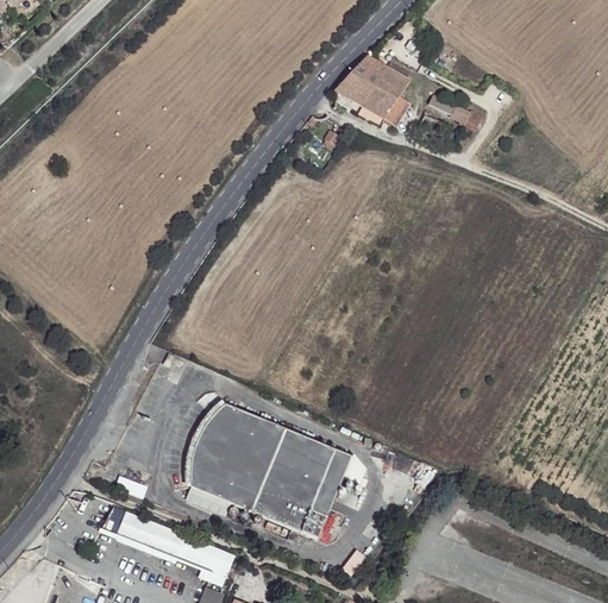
[(384,67),(368,55),(333,93),(362,107),(384,67)]
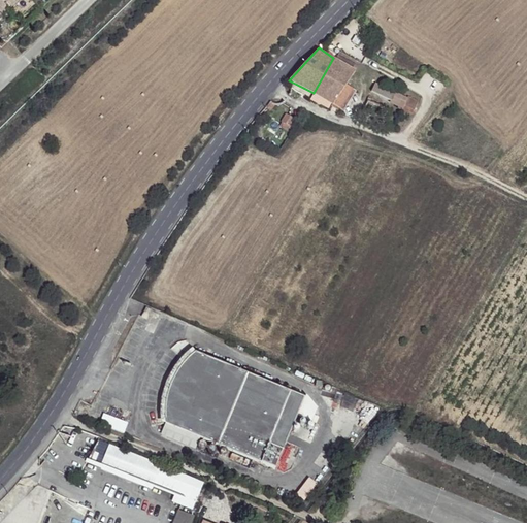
[(336,53),(333,58),(349,67),(352,61),(336,53)]
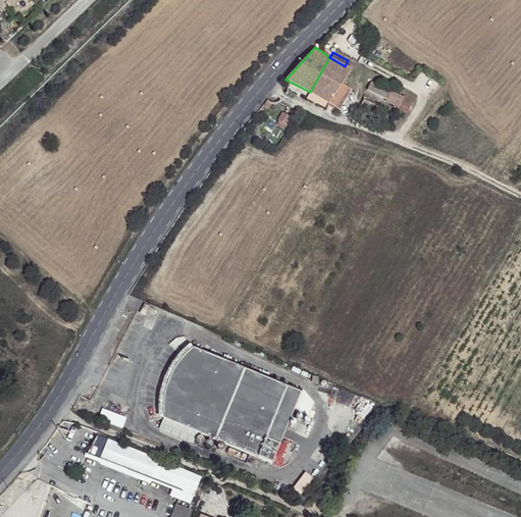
[(345,66),(329,57),(310,92),(329,101),(342,82),(349,70),(345,66)]
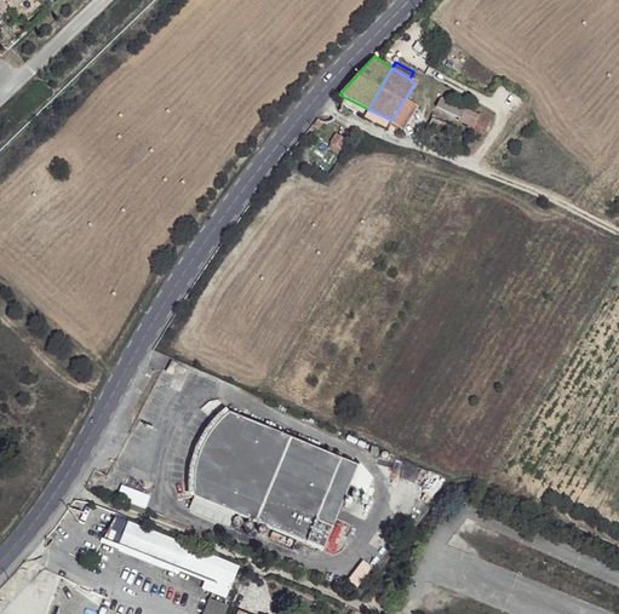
[(416,104),(406,97),(391,120),(402,128),(416,104)]
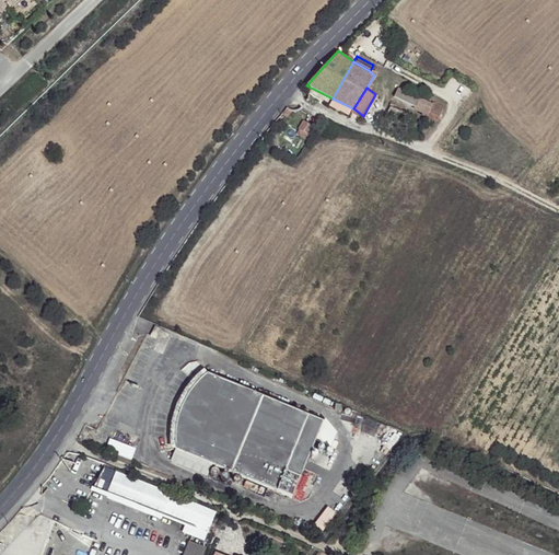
[(397,88),(393,97),(439,116),(443,105),(432,100),(429,103),(397,88)]
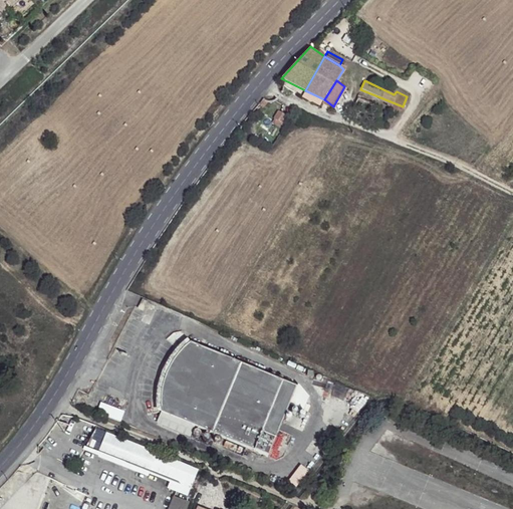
[(358,95),(354,103),(372,113),(377,103),(358,95)]
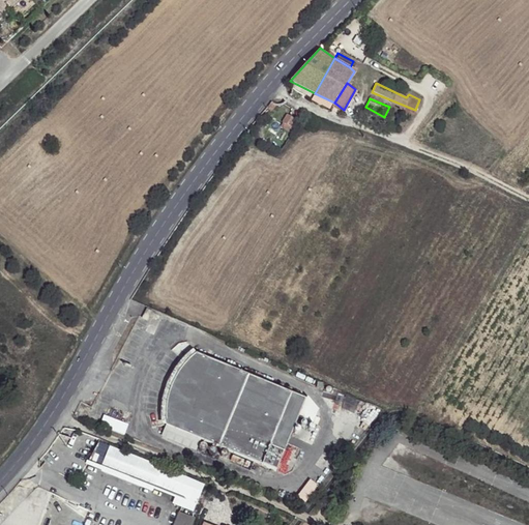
[(250,375),(197,352),(177,375),(173,384),(167,423),(219,445),(250,375)]
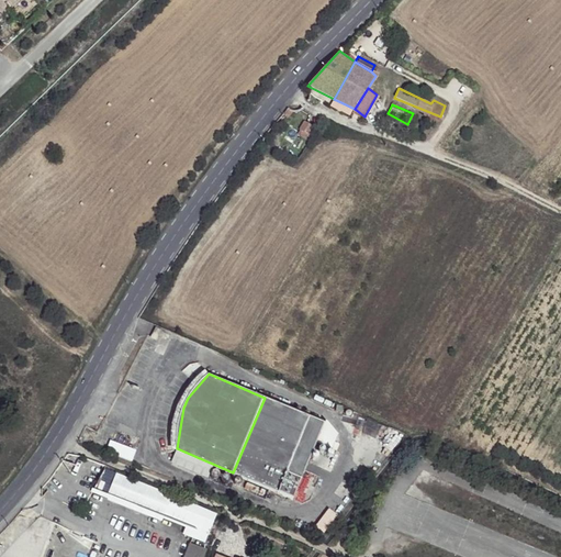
[(325,424),(265,398),(233,472),(292,500),(325,424)]
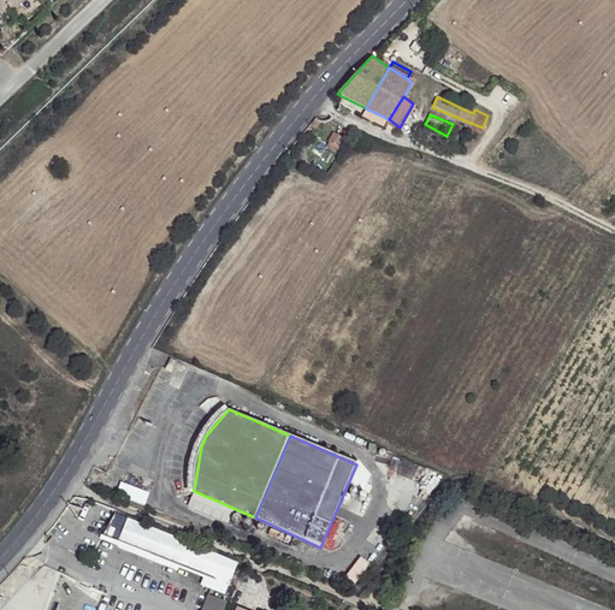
[(147,493),(120,483),(118,492),(141,504),(147,493)]
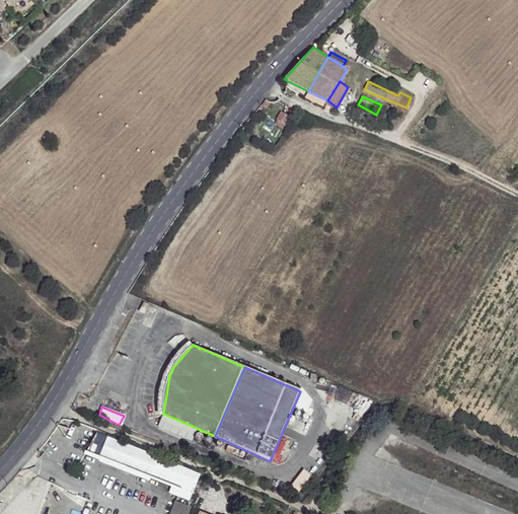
[(106,435),(92,429),(85,447),(99,453),(106,435)]
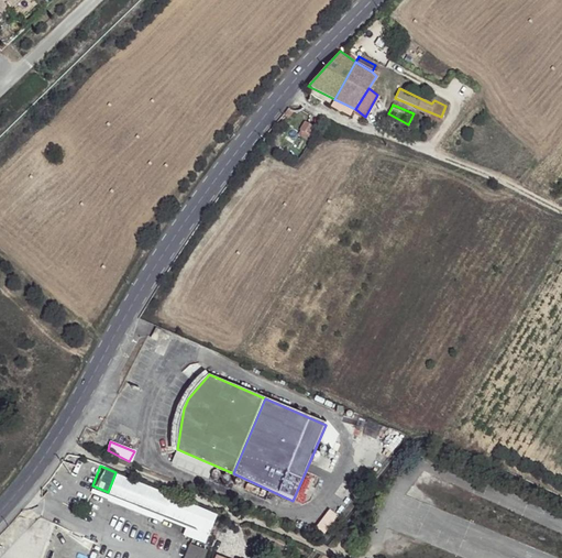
[(168,493),(116,472),(108,492),(161,512),(168,493)]
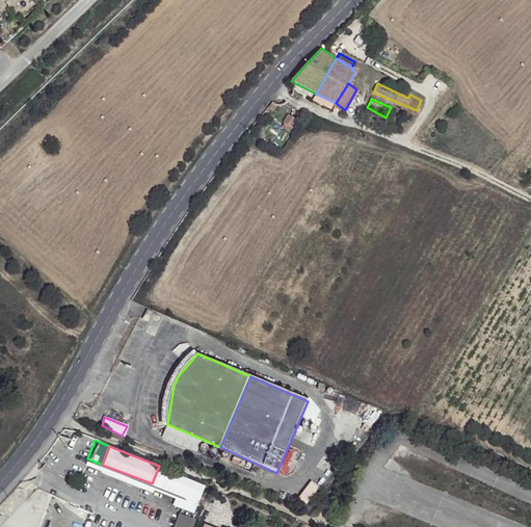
[(165,468),(159,466),(152,483),(194,500),(196,496),(159,481),(165,468)]
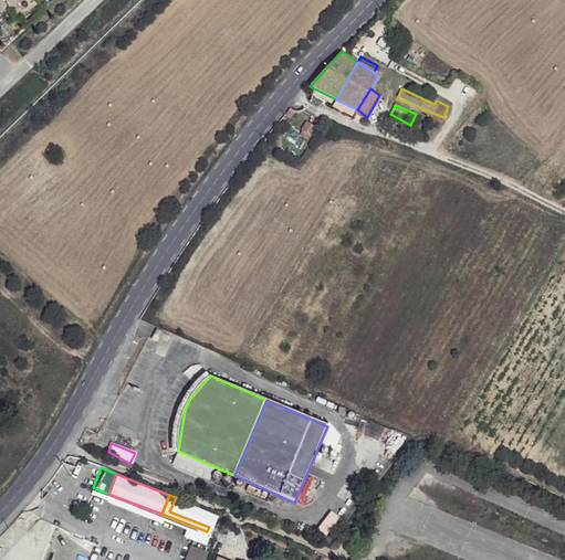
[(216,511),(176,497),(169,511),(209,527),(216,511)]
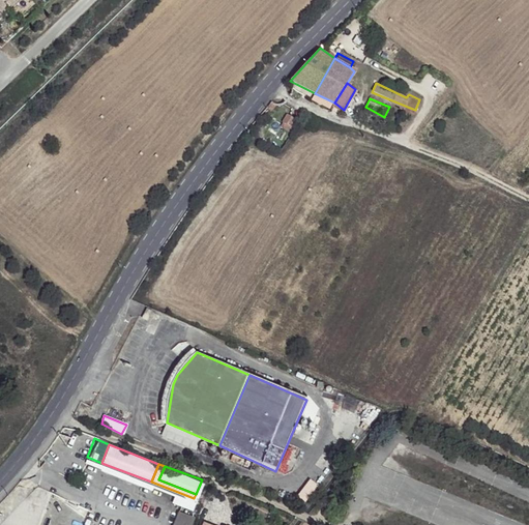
[(186,524),(195,506),(178,498),(166,524),(186,524)]
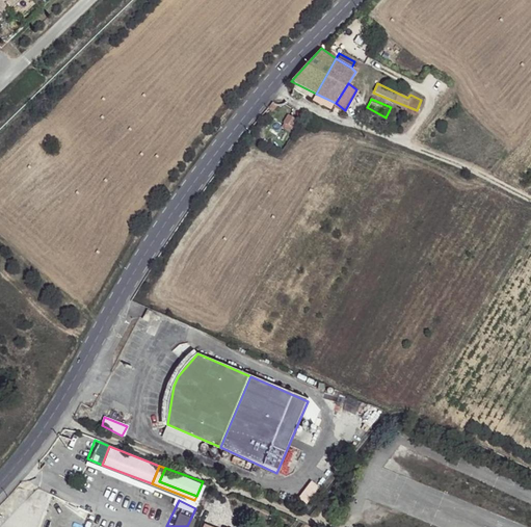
All buildings are outlined.
